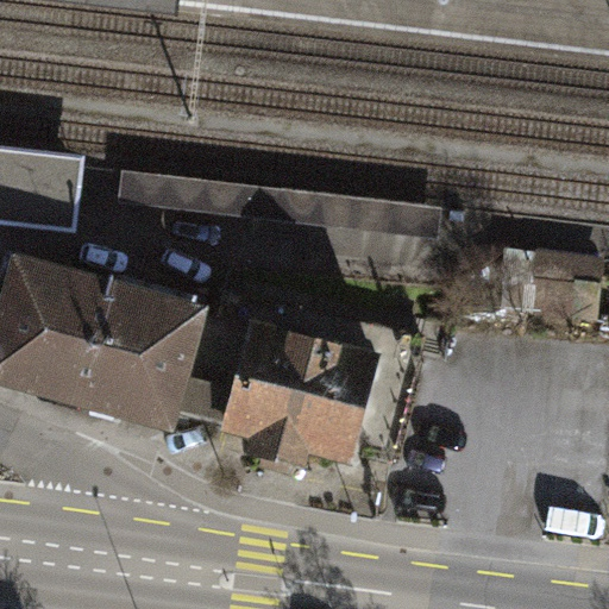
[(0,219),(77,228),(86,156),(0,145),(0,219)]
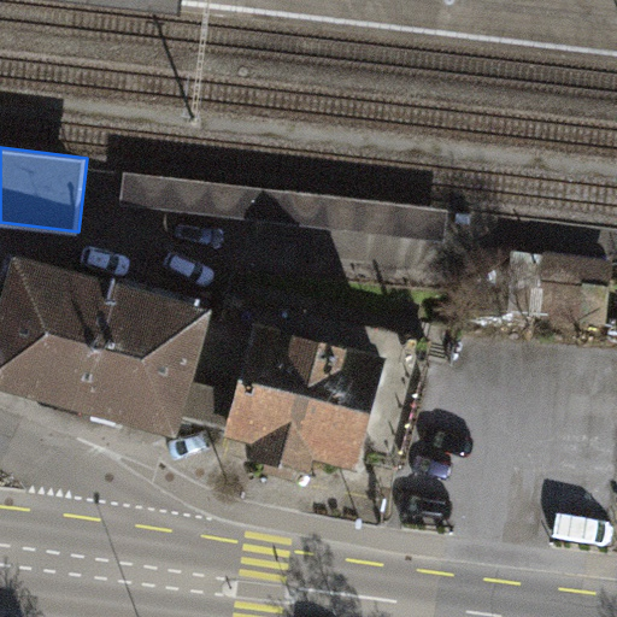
[(450,210),(124,172),(121,203),(446,241),(450,210)]
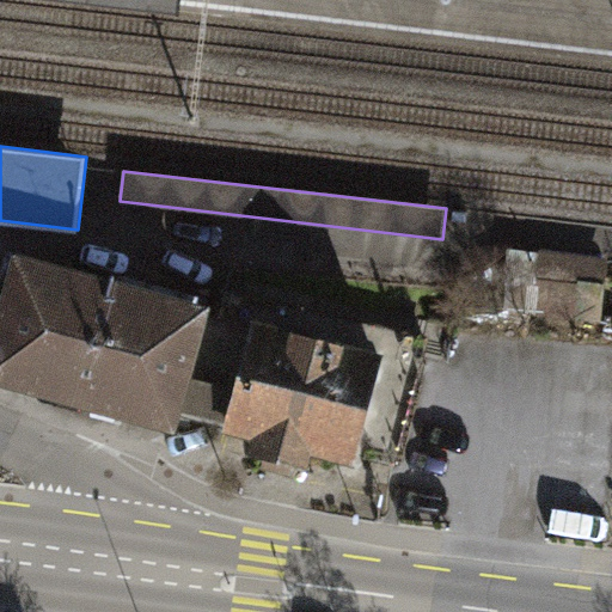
[(0,301),(0,381),(177,430),(183,407),(193,373),(212,301),(16,248),(0,301)]
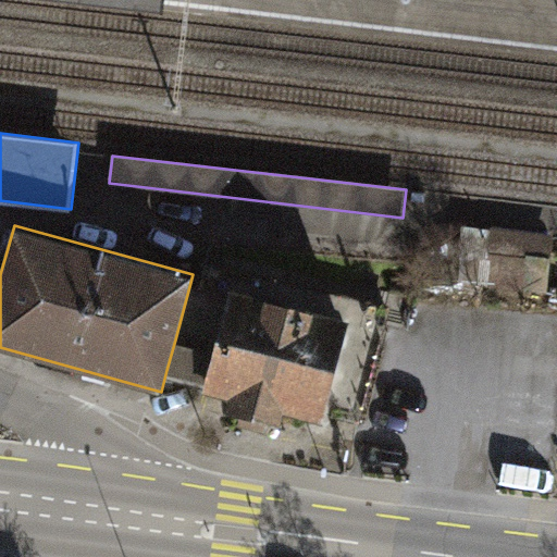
[(207,381),(205,390),(232,397),(227,412),(281,426),(285,412),(324,423),(353,319),(232,287),(215,350),(207,381)]
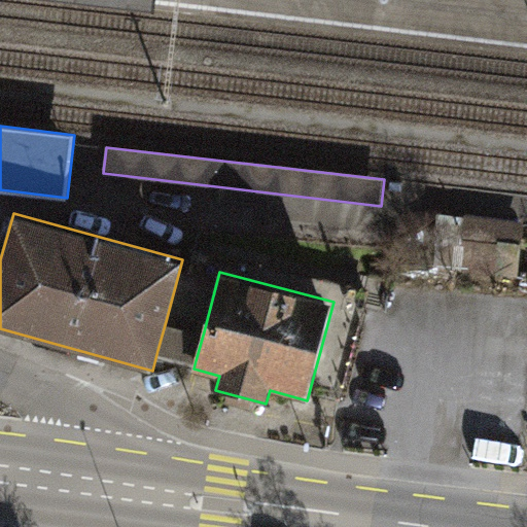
[(196,360),(204,331),(166,321),(157,350),(196,360)]
